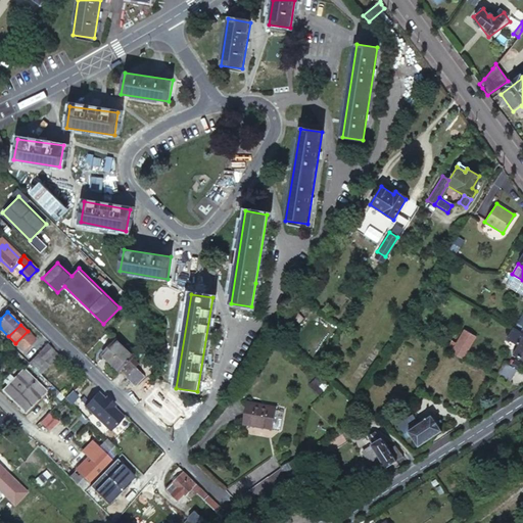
[(518,345),(522,336),(522,334),(520,332),(513,328),(510,333),(506,338),(514,343),(518,345)]
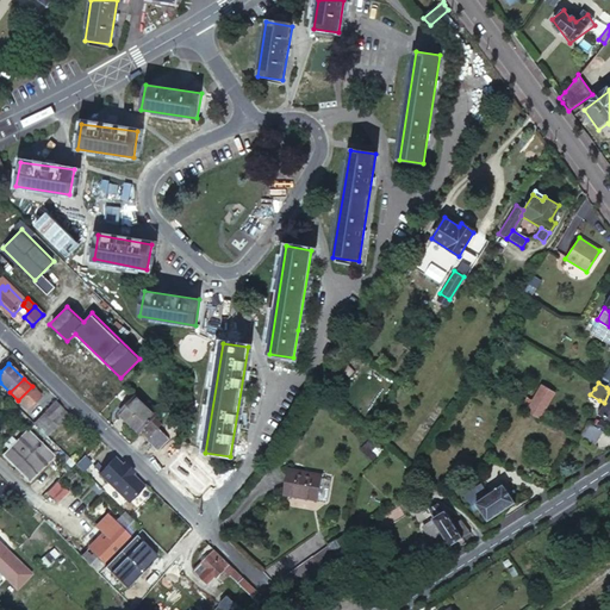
[(41,396),(32,386),(18,400),(26,409),(41,396)]
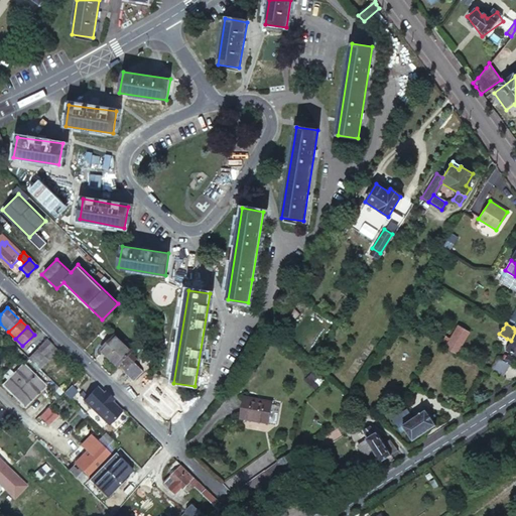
[(468,333),(458,327),(455,332),(445,348),(454,352),(456,354),(463,342),(468,335),(468,333)]
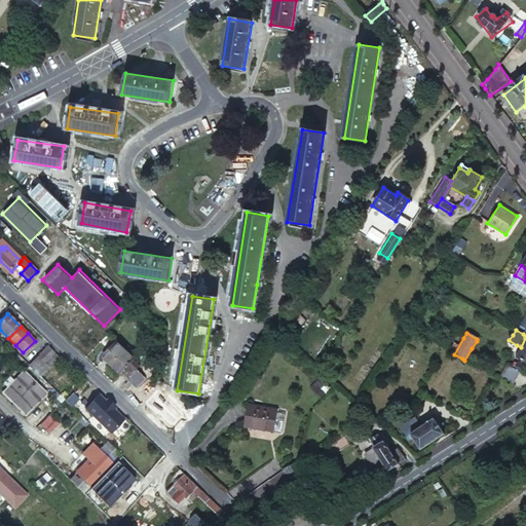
[(525,338),(521,347),(515,358),(525,363),(525,338)]
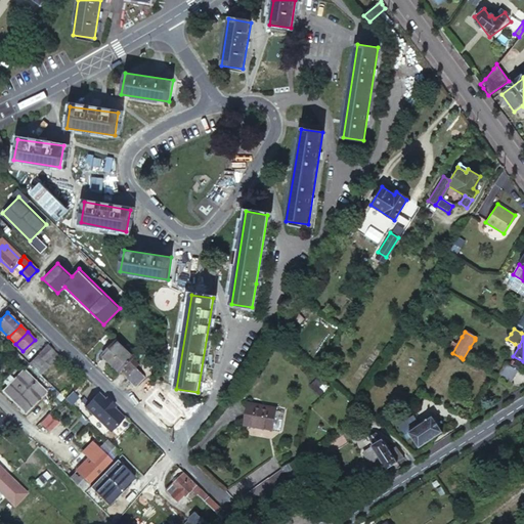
[(120,372),(130,361),(134,356),(118,340),(102,354),(120,372)]
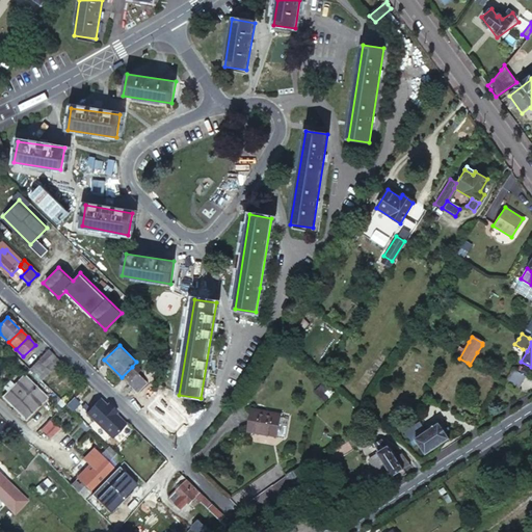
[(486,347),(482,345),(477,352),(482,355),(486,347)]
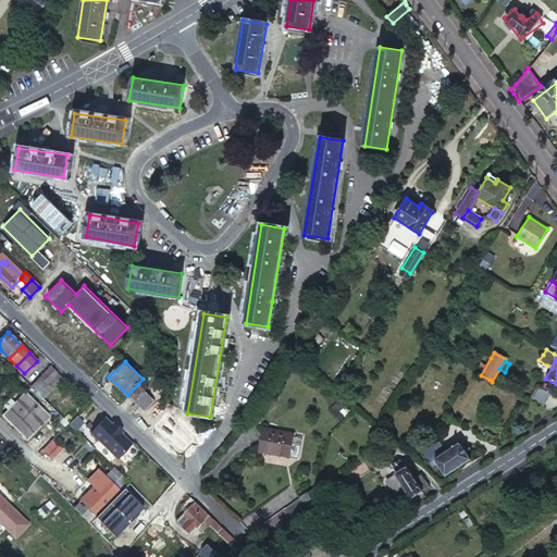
[(475,371),(481,375),(485,367),(480,364),(475,371)]
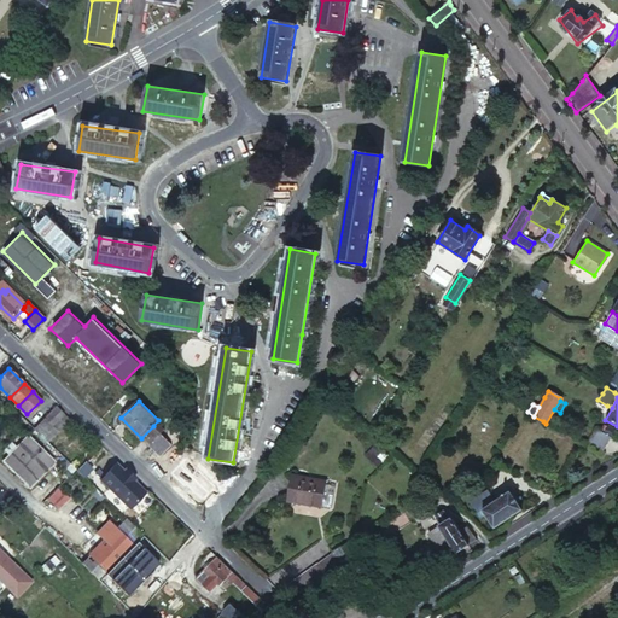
[(33,429),(48,444),(70,421),(56,407),(33,429)]
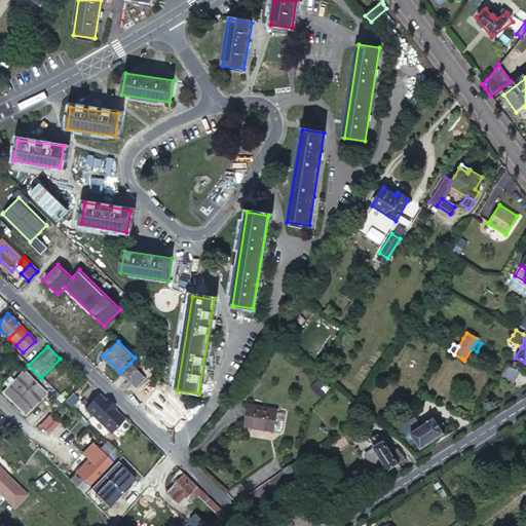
[(138,369),(130,363),(120,373),(127,379),(138,369)]
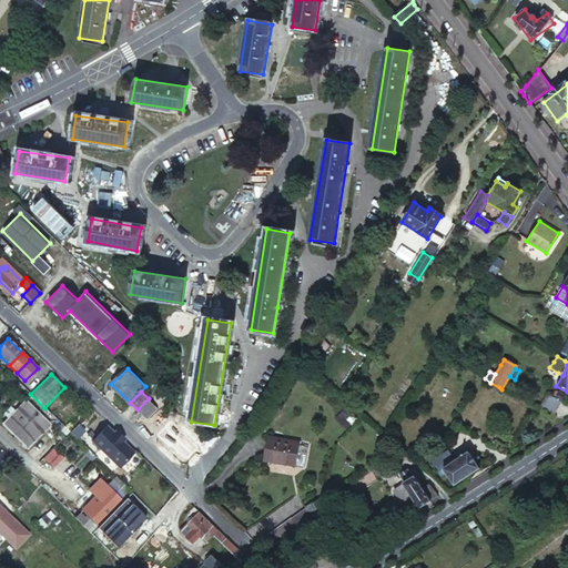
[(556,401),(563,404),(566,397),(559,394),(558,395),(556,394),(554,397),(556,398),(556,401)]
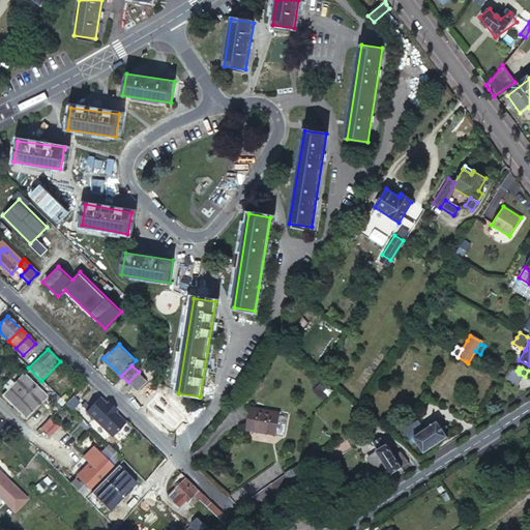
[(504,383),(518,390),(525,377),(519,374),(512,370),(504,383)]
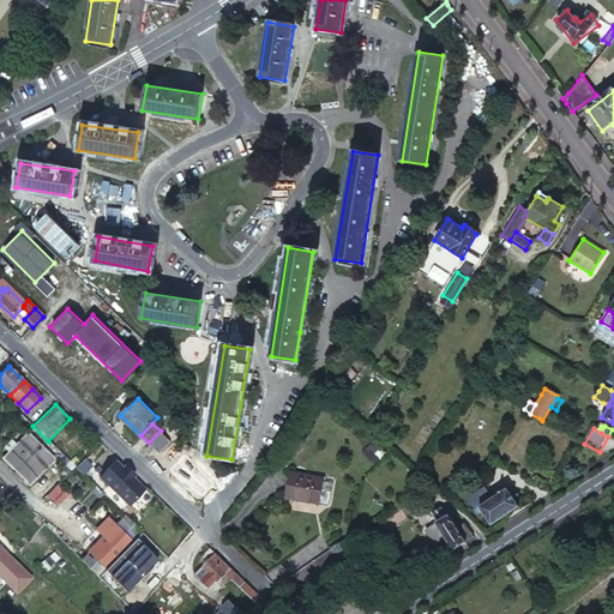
[(202,471),(179,449),(161,431),(149,443),(180,473),(203,497),(215,485),(202,471)]
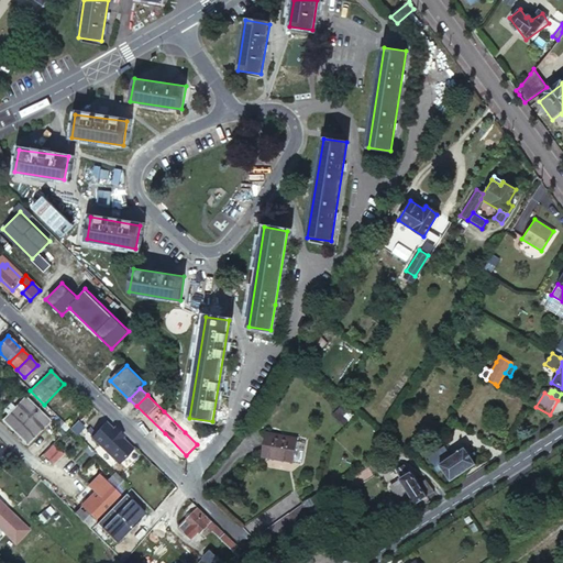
[(48,420),(24,397),(2,420),(26,444),(48,420)]
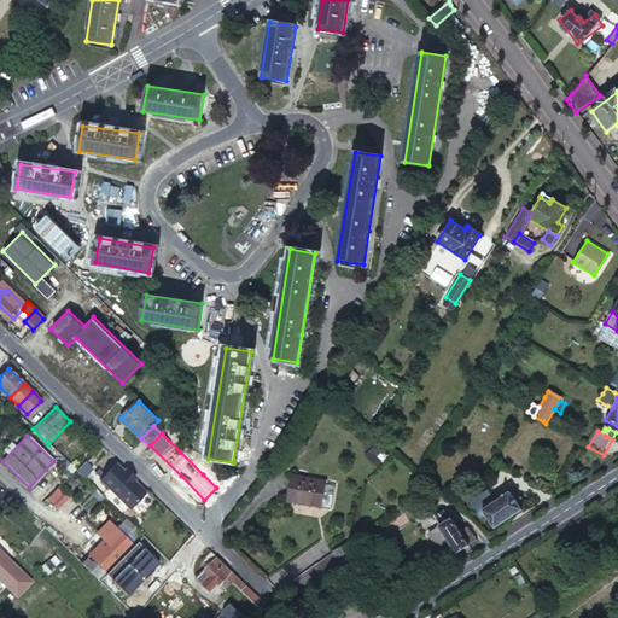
[(386,458),(377,447),(365,458),(375,467),(386,458)]
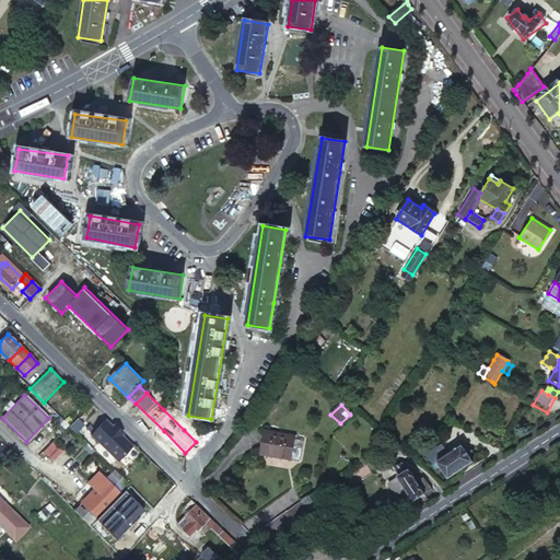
[(59,434),(68,426),(63,422),(62,420),(54,430),(59,434)]
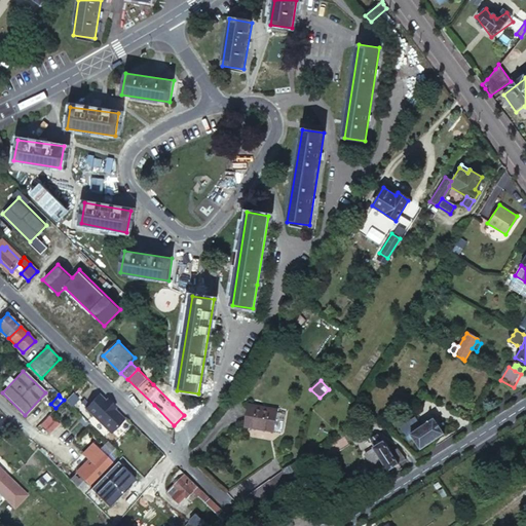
[(105,402),(99,395),(85,409),(111,434),(124,419),(114,409),(115,407),(107,400),(105,402)]
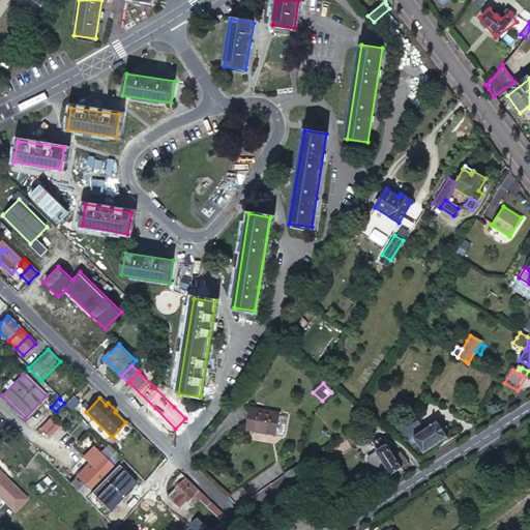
[(278,415),(248,410),(245,433),(275,437),(278,415)]
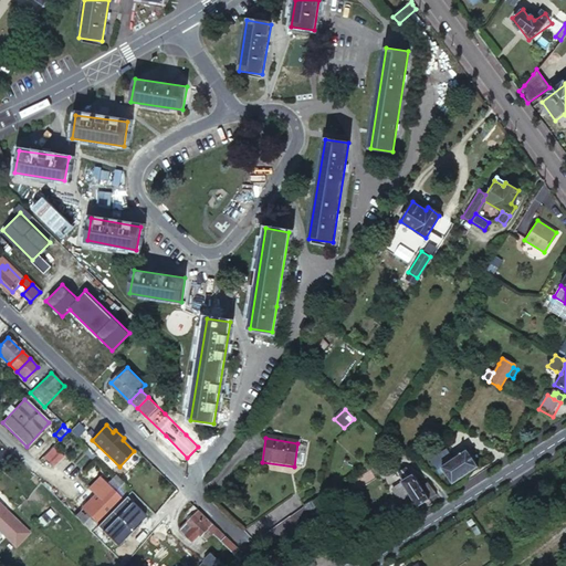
[(53,467),(63,454),(53,446),(42,457),(53,467)]
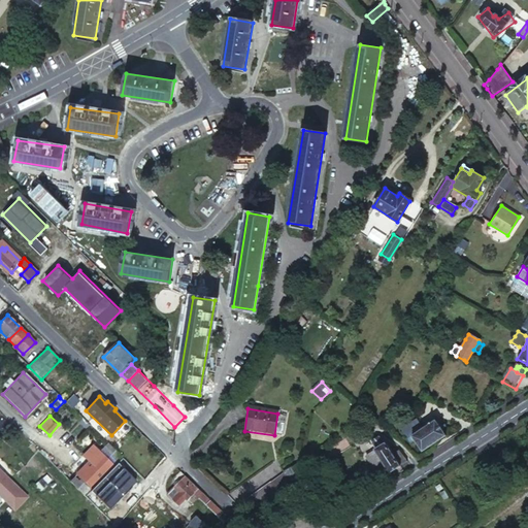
[(435,420),(420,430),(413,434),(411,435),(422,451),(446,434),(435,420)]
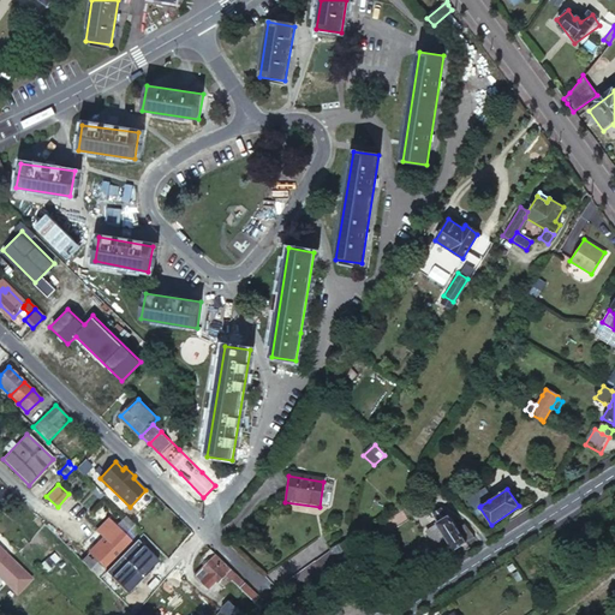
[(477,501),(481,506),(489,501),(485,495),(477,501)]
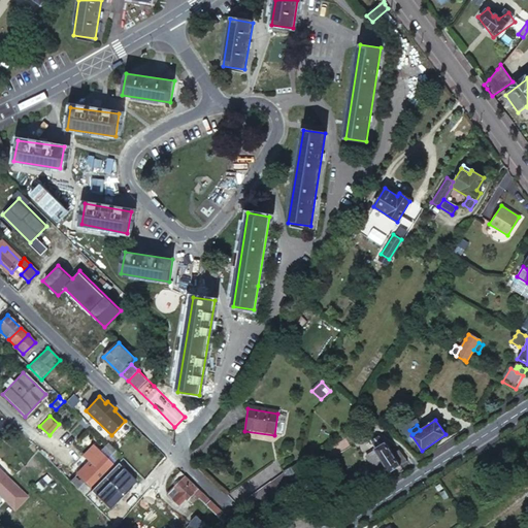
[(380,435),(370,442),(374,449),(386,441),(380,435)]
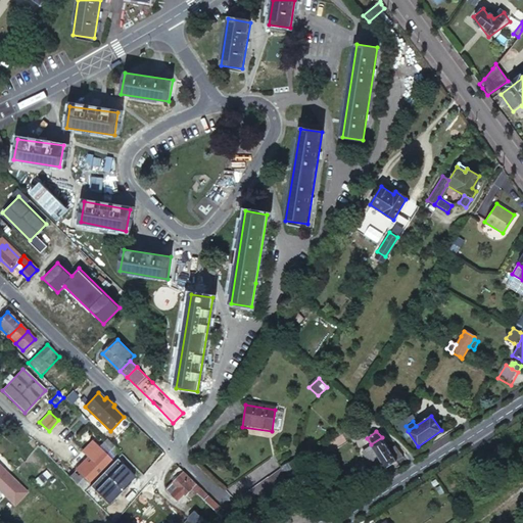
[(370,444),(371,445),(370,445),(381,462),(384,465),(384,466),(385,468),(397,460),(390,448),(382,437),(371,444),(370,444)]
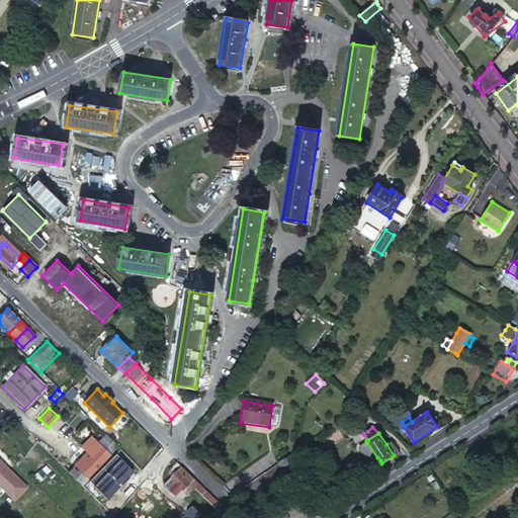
[(75,481),(82,487),(118,449),(109,440),(105,436),(68,473),(75,481)]
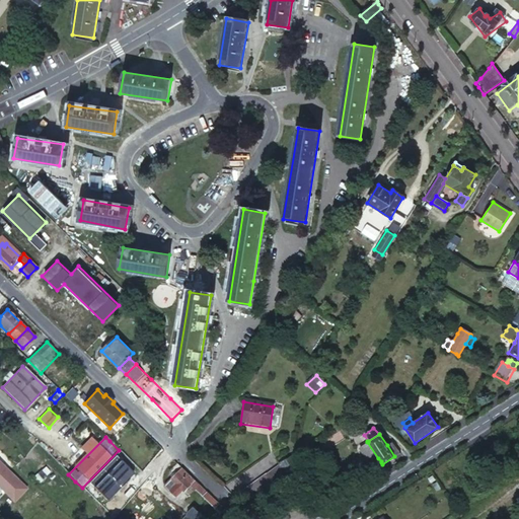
[(392,441),(387,445),(394,456),(400,452),(392,441)]
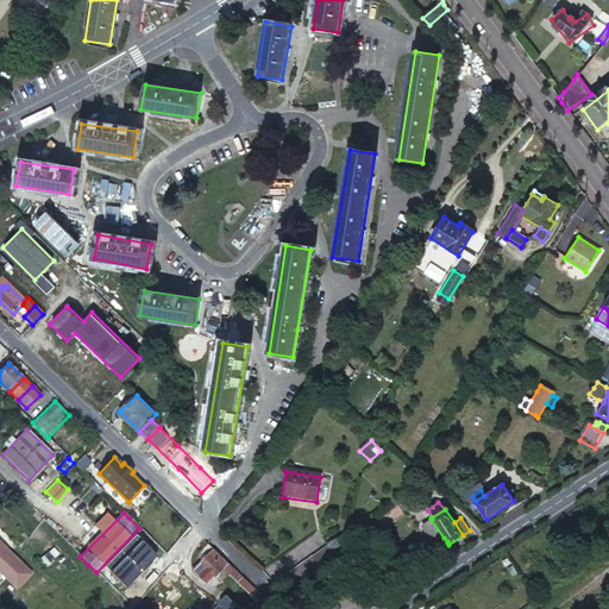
[(434,545),(444,538),(431,519),(421,526),(434,545)]
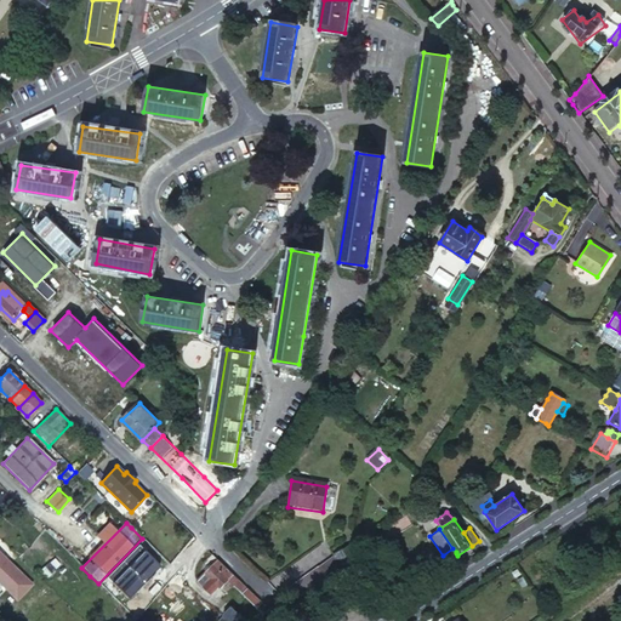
[(334,557),(341,569),(352,564),(343,548),(332,556),(334,557)]
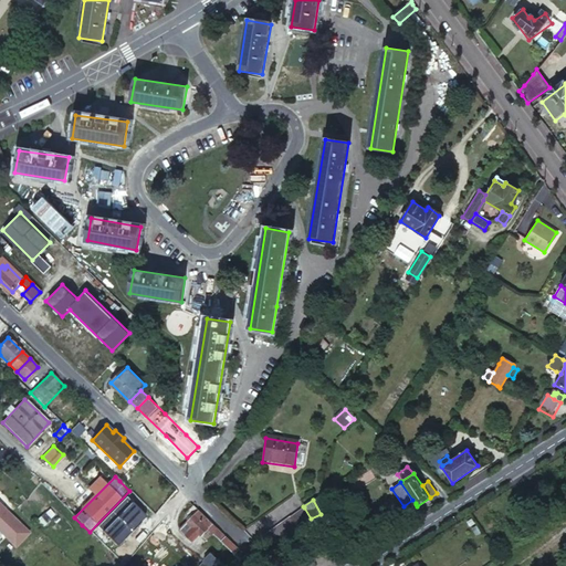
[(304,507),(291,517),(303,532),(314,524),(311,519),(304,507)]
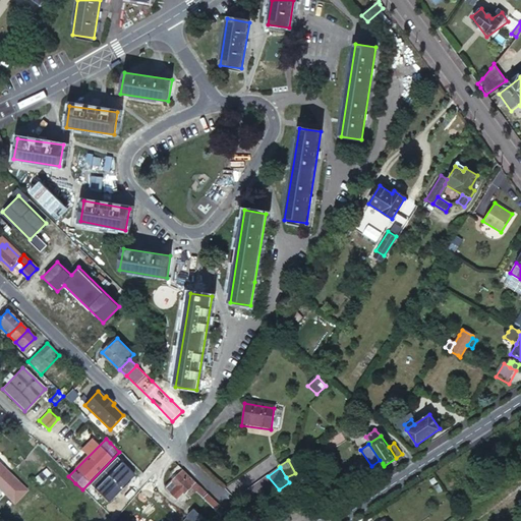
[(192,479),(182,469),(165,487),(176,498),(183,490),(184,493),(190,485),(194,481),(192,479)]
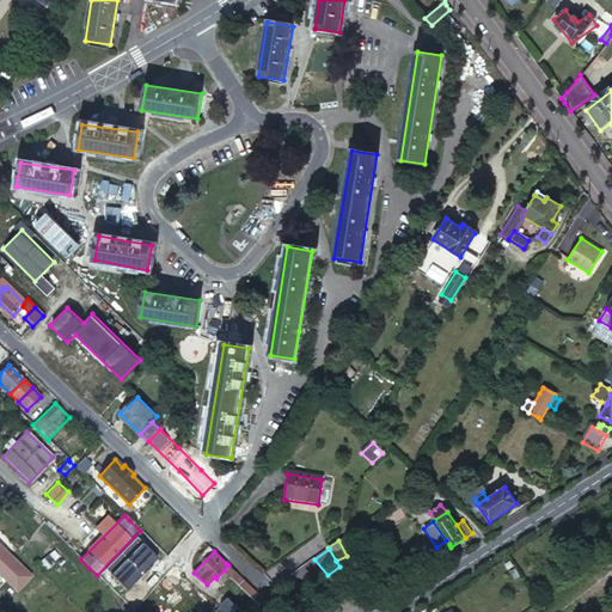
[(328,575),(314,560),(285,582),(297,599),(328,575)]
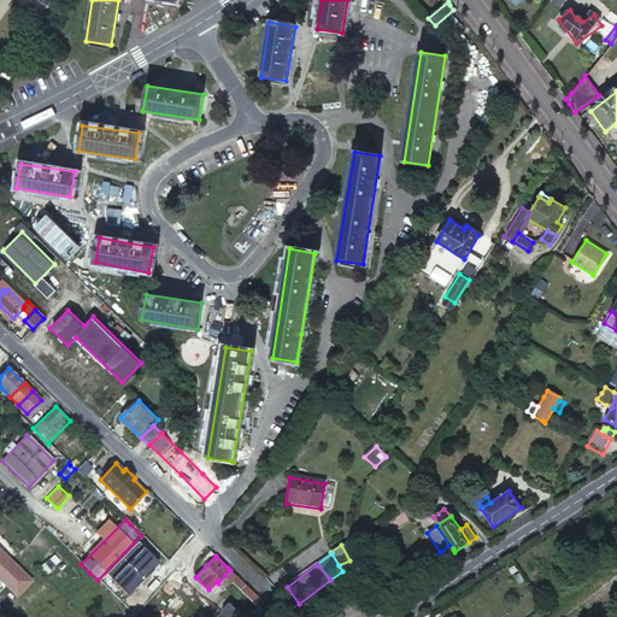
[(230,570),(225,575),(260,610),(266,606),(257,597),(241,580),(230,570)]
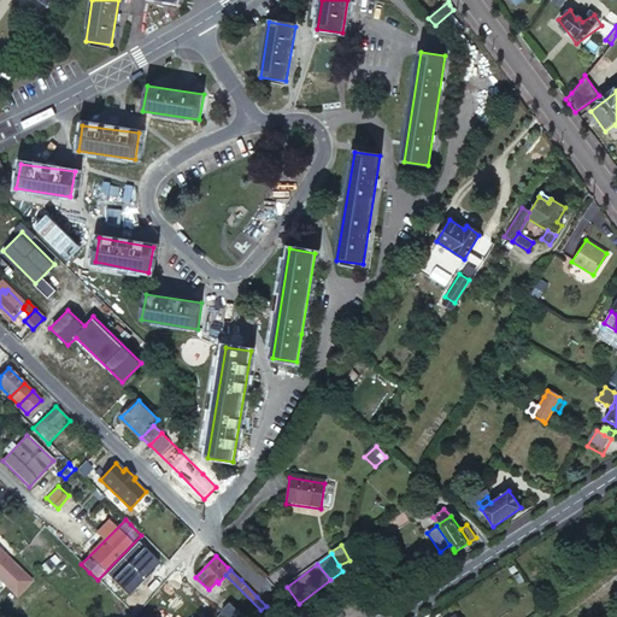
[(219,611),(225,616),(240,616),(228,605),(219,611)]
